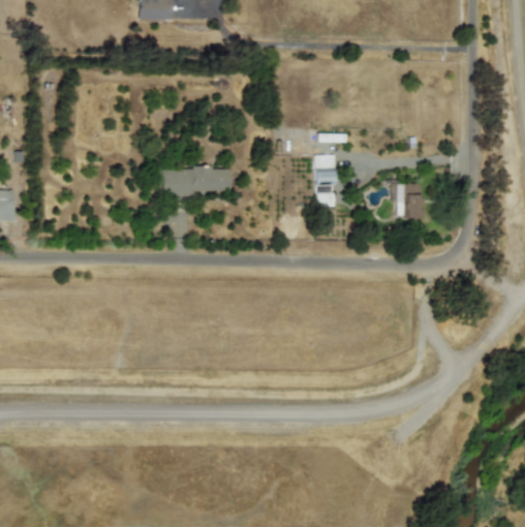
[(139,0),(139,21),(172,21),(172,0),(139,0)]
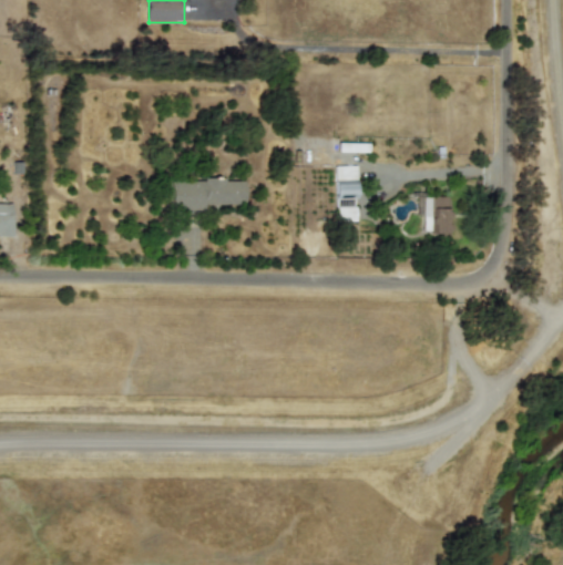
[(337,167),(337,181),(358,181),(358,167),(337,167)]
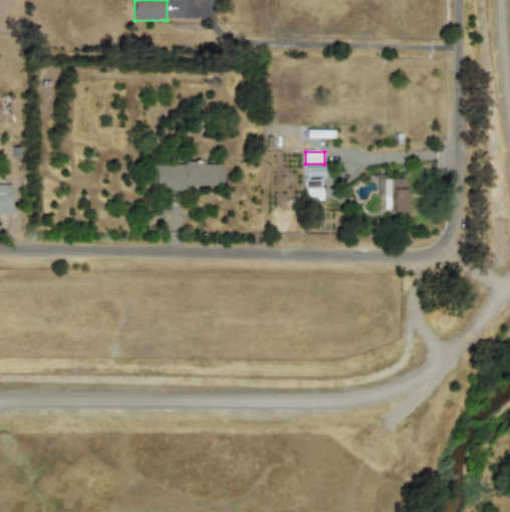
[(224,164),(157,165),(157,190),(224,189),(224,164)]
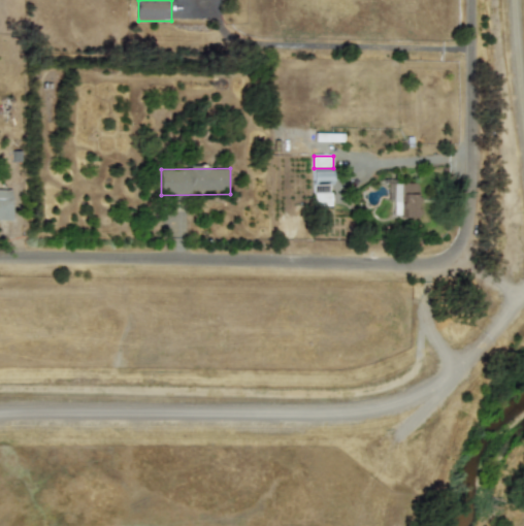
[(314,170),(315,186),(325,185),(325,191),(318,192),(318,206),(333,205),(331,169),(314,170)]
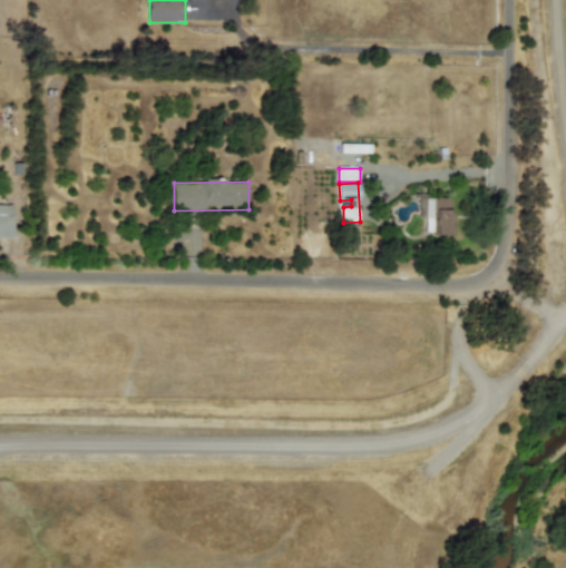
[(455,236),(455,199),(428,198),(427,235),(455,236)]
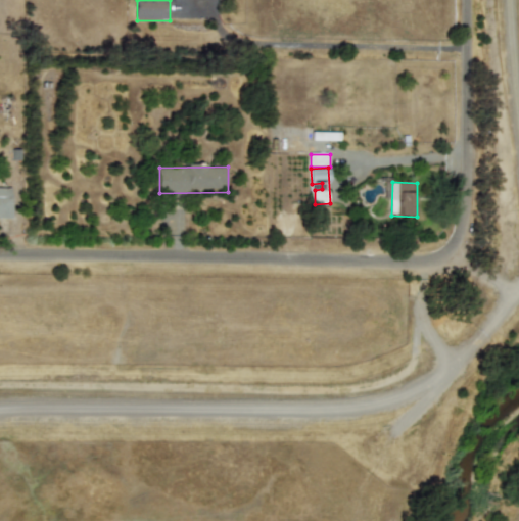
[(0,219),(13,219),(14,190),(0,190),(0,219)]
